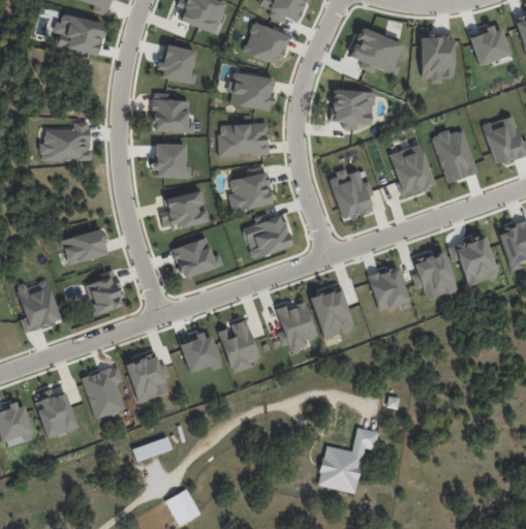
[(107,16),(113,0),(81,0),(96,5),(94,10),(107,16)]
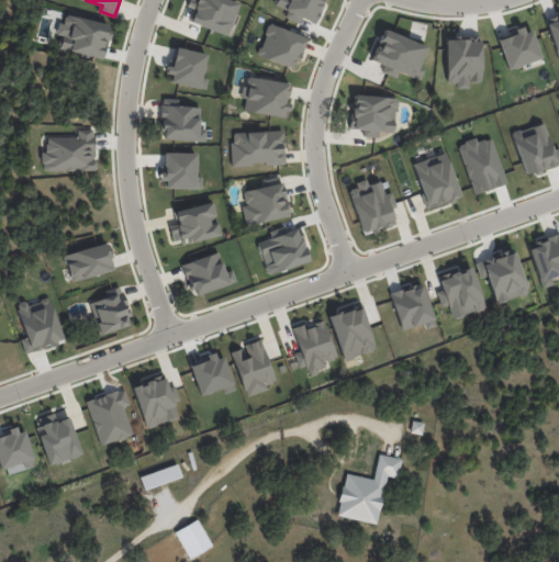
[(241,3),(232,0),(190,0),(189,6),(198,9),(192,22),(228,36),(241,3)]
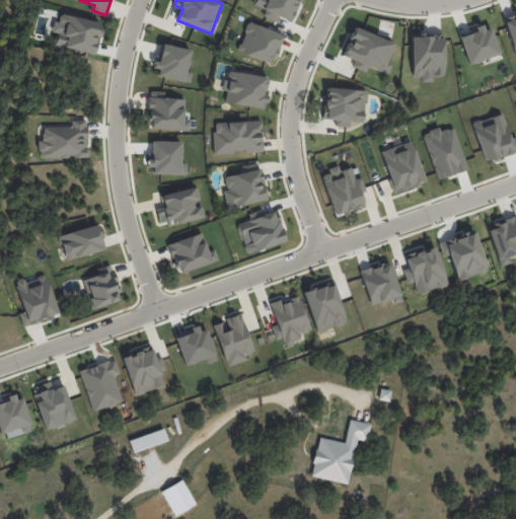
[(301,0),(256,0),(255,4),(268,9),(265,16),(278,22),(281,16),(292,21),(301,0)]
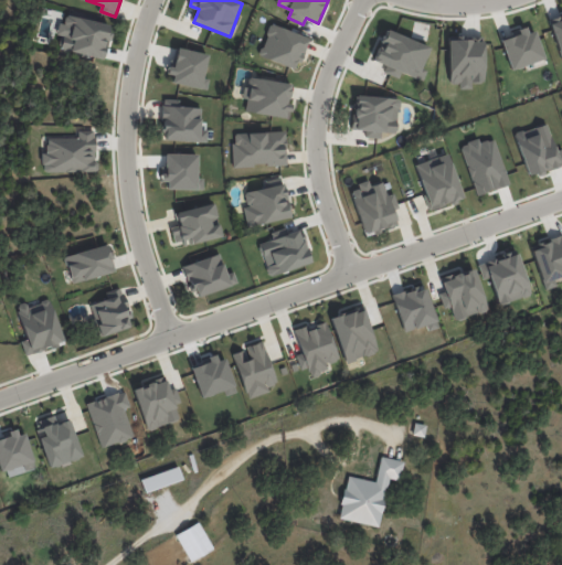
[(62,49),(106,59),(114,24),(69,14),(66,23),(61,22),(59,34),(65,36),(62,49)]
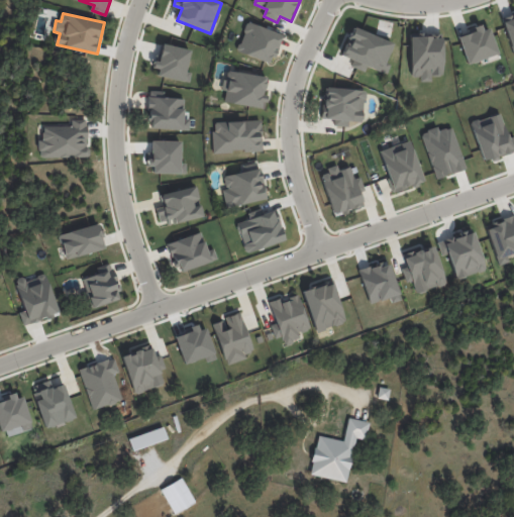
[(513,14),(504,18),(513,46),(513,14)]
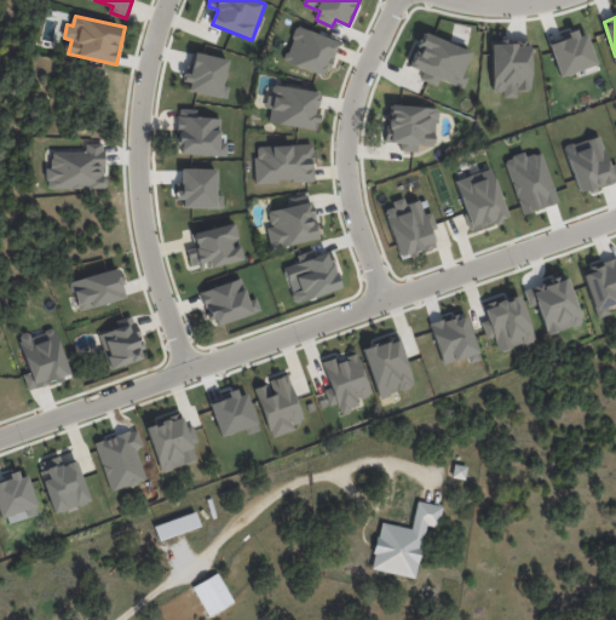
[(340,41),(299,26),(286,61),(327,76),(340,41)]
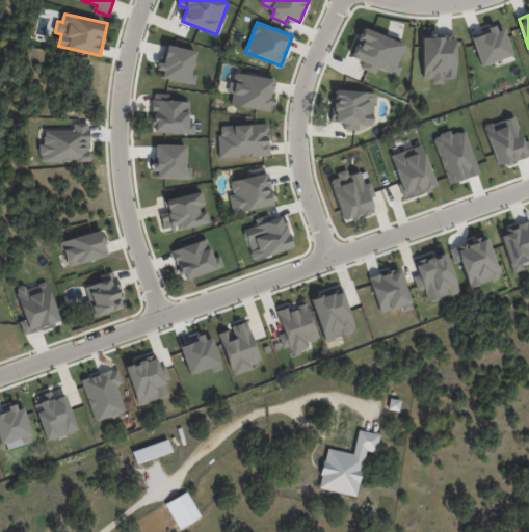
[(502,26),(473,35),(482,67),(512,56),(502,26)]
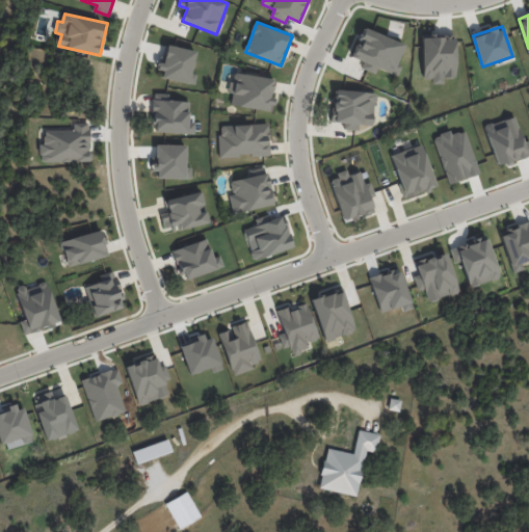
[(353,57),(366,62),(363,69),(377,74),(379,69),(400,76),(404,65),(399,63),(406,44),(365,28),(353,57)]
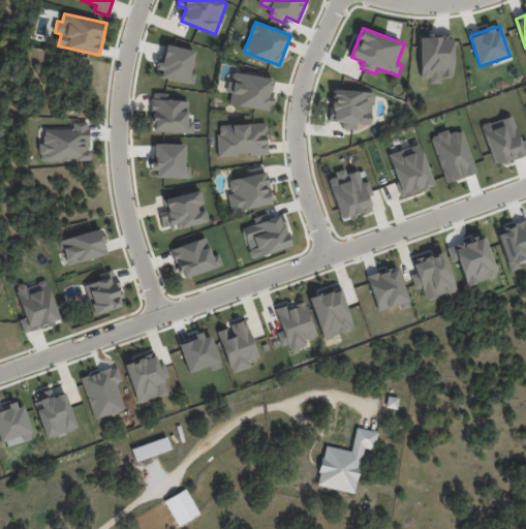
[(422,35),(423,82),(444,81),(444,78),(455,78),(454,34),(422,35)]
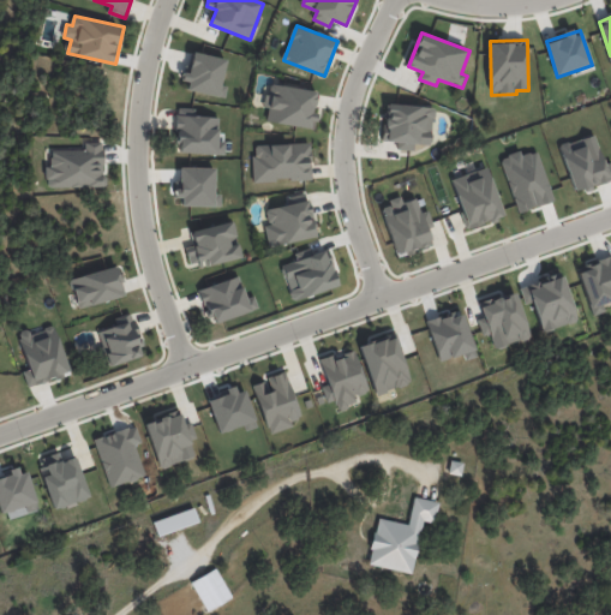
[(227,97),(229,85),(223,84),(228,59),(193,52),(185,88),(227,97)]
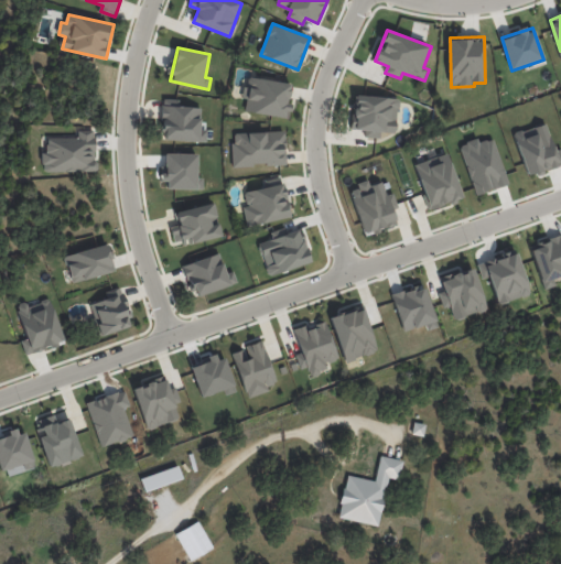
[(293,84),(248,76),(246,98),(248,98),(247,111),(291,118),(293,102),(290,101),(293,84)]
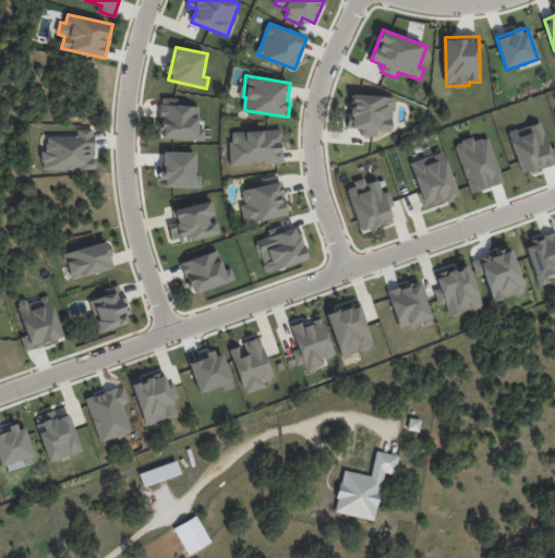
[(393,132),(396,98),(353,94),(350,128),(362,129),(362,135),(378,136),(379,130),(393,132)]
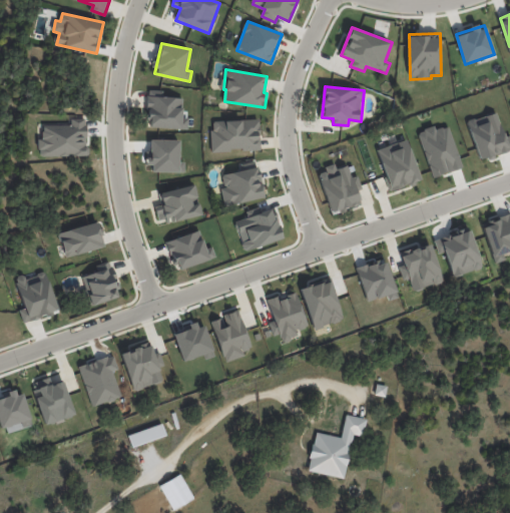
[(148,127),(189,128),(189,118),(183,118),(184,97),(149,96),(148,127)]
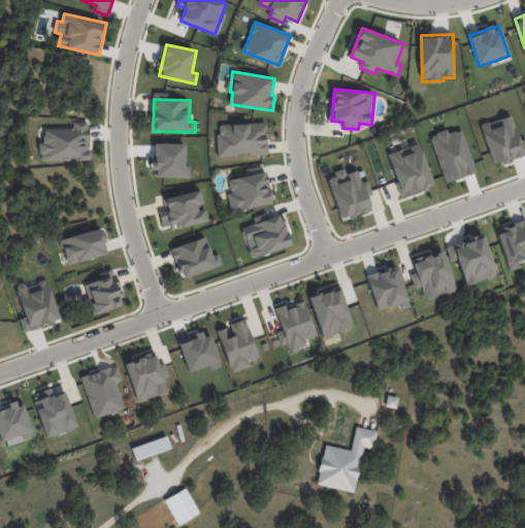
[(524,139),(521,140),(513,116),(483,125),(494,164),(524,154),(524,139)]
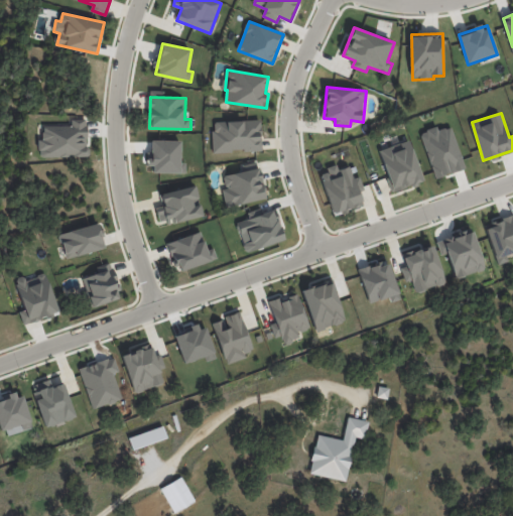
[(45,124),(45,138),(40,138),(40,157),(89,157),(89,116),(73,116),(73,124),(45,124)]
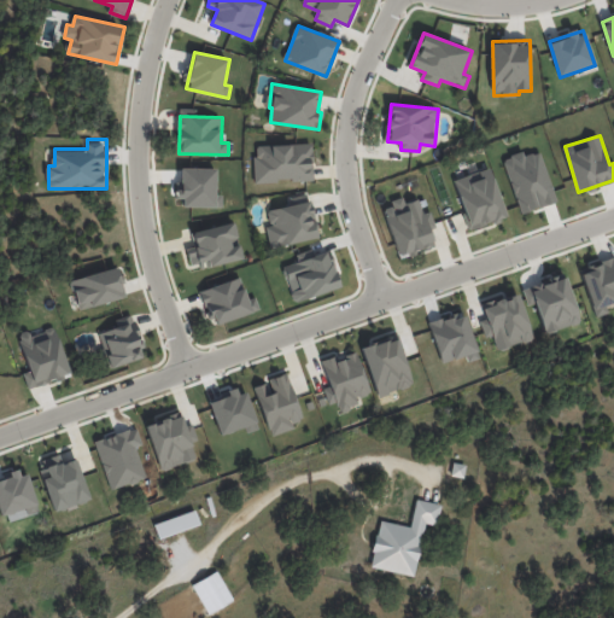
[(256,146),(258,184),(315,180),(313,143),(256,146)]
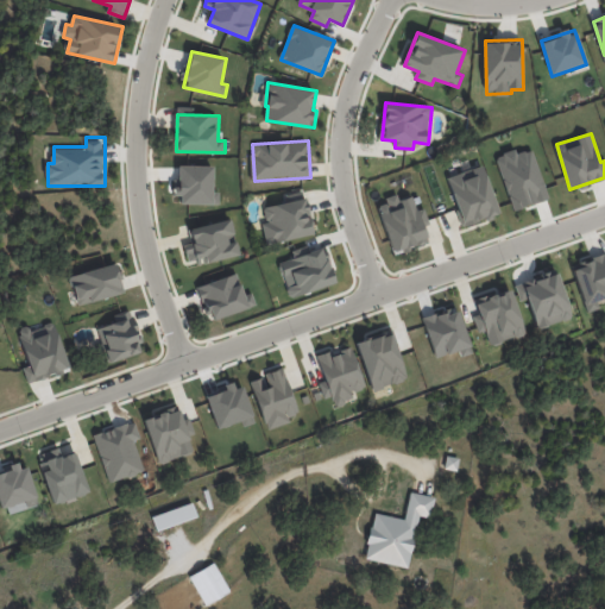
[(515,209),(550,199),(535,149),(518,155),(517,150),(498,156),(515,209)]
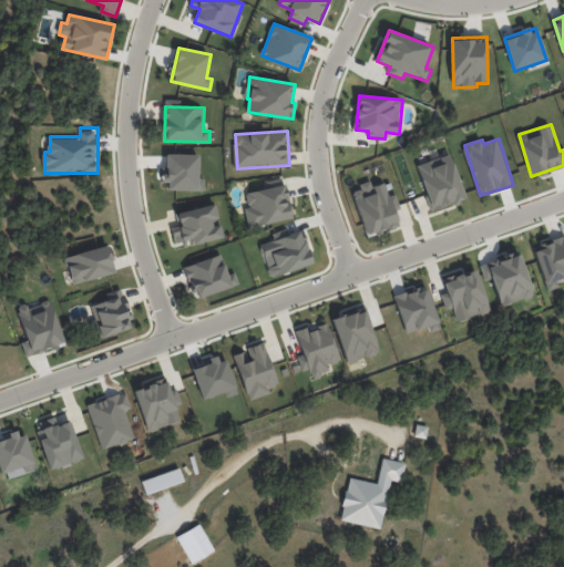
[(171,189),(206,191),(206,178),(200,178),(201,155),(167,154),(166,182),(171,182),(171,189)]
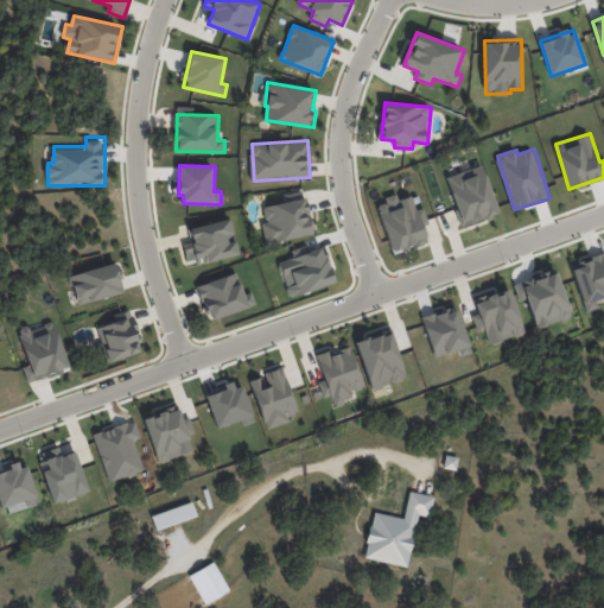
[(449,176),(463,226),(498,215),(485,165),(449,176)]
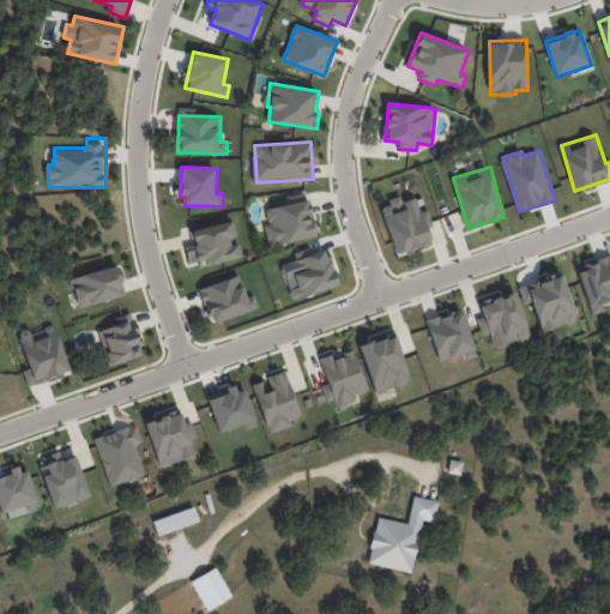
[(382,205),(398,256),(434,245),(429,228),(435,226),(430,210),(422,212),(417,198),(404,202),(403,198),(382,205)]
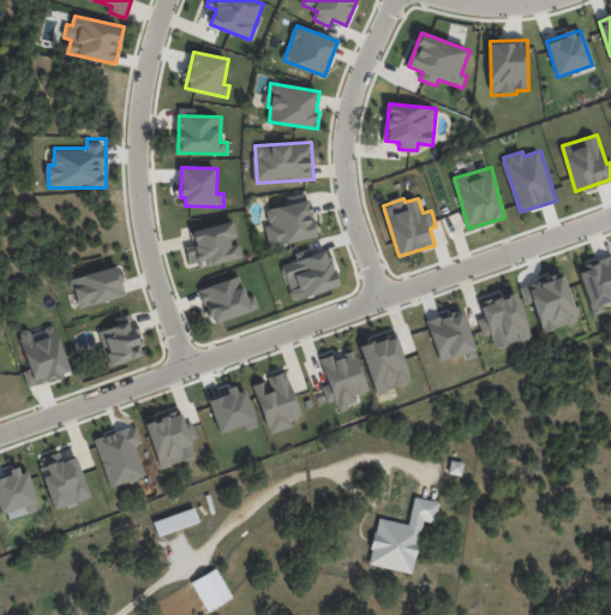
[(268,209),(271,225),(267,226),(271,248),(319,237),(310,199),(268,209)]
